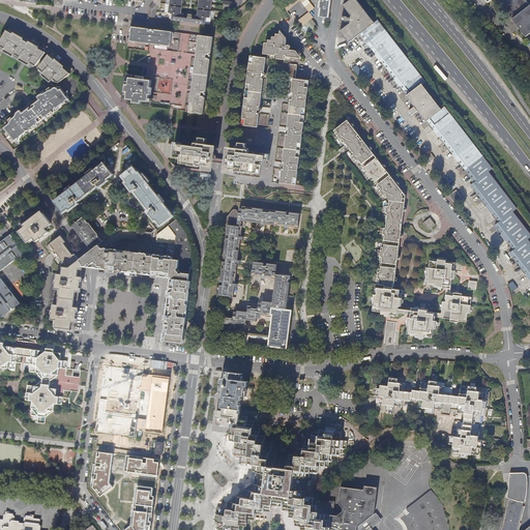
[(160,0),(153,0),(153,2),(149,8),(148,17),(155,18),(156,11),(160,5),(160,0)]
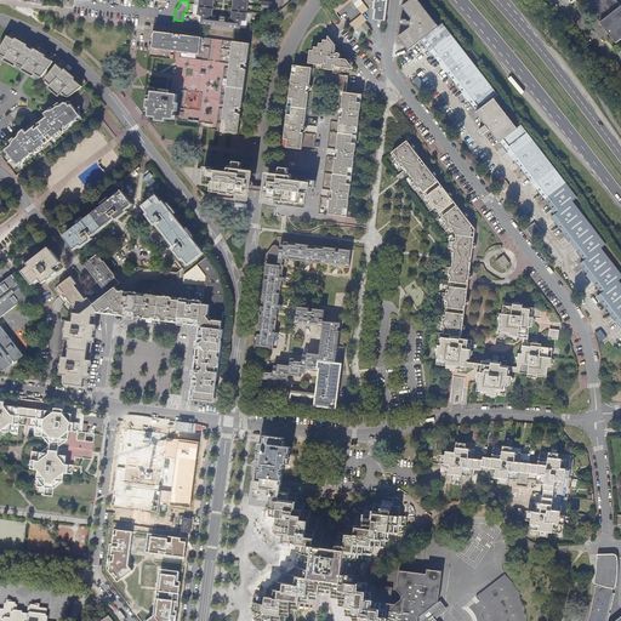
[(233,0),(232,10),(248,11),(248,0),(233,0)]
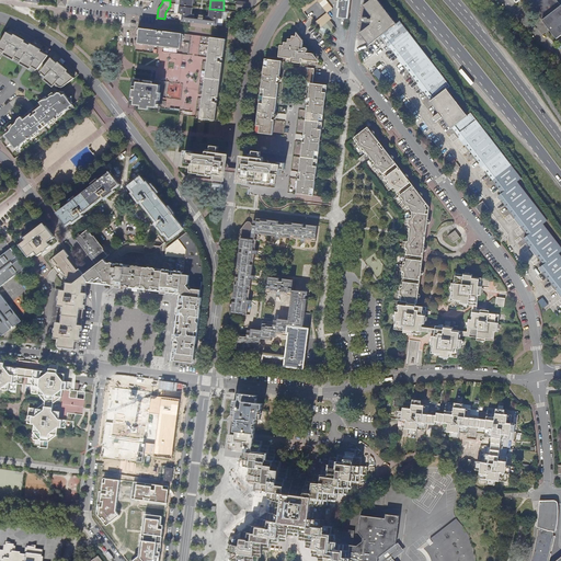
[(237,1),(236,7),(236,9),(243,10),(248,11),(256,4),(256,0),(249,0),(249,2),(237,1)]
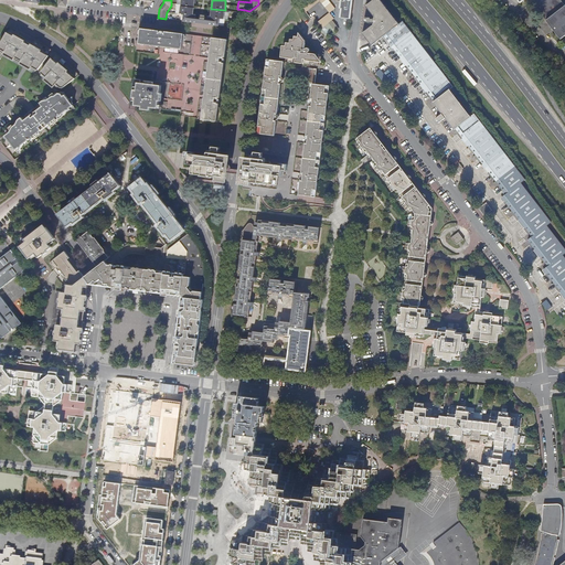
[(319,0),(308,0),(305,3),(309,10),(320,1),(319,0)]
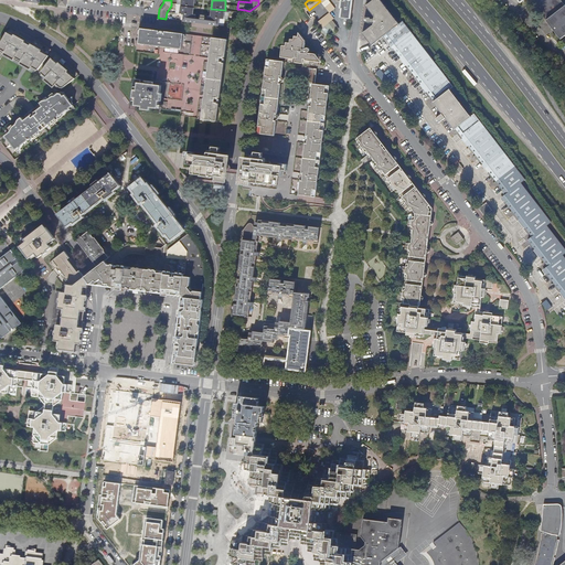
[(351,19),(353,0),(340,0),(340,9),(341,9),(340,18),(351,19)]
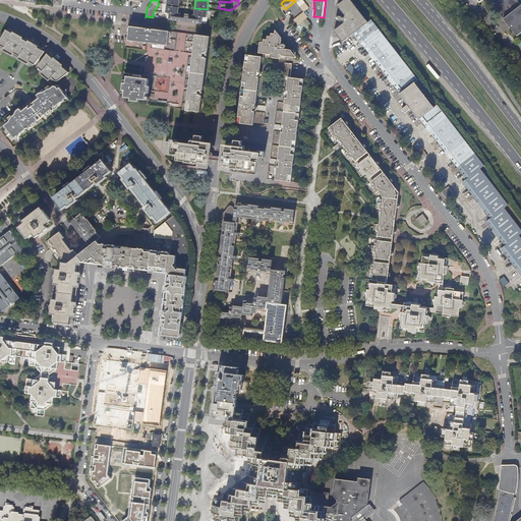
[(453,161),(458,167),(475,154),(438,105),(435,107),(416,81),(418,79),(370,19),(368,21),(351,0),(344,0),(337,5),(345,15),(344,17),(339,16),(339,17),(337,17),(336,17),(336,19),(337,20),(338,20),(339,21),(344,21),(344,23),(334,31),(343,42),(354,34),(358,39),(368,53),(387,76),(397,90),(400,93),(399,94),(408,105),(404,107),(404,108),(403,109),(402,110),(401,111),(402,112),(403,113),(404,113),(405,113),(406,112),(407,112),(411,109),(419,119),(420,119),(425,125),(436,138),(440,145),(444,150),(453,161)]
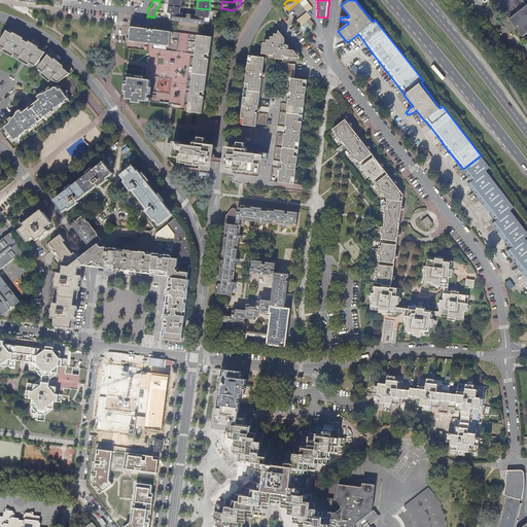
[(526,0),(482,0),(485,3),(488,0),(494,0),(523,37),(526,33),(526,0)]
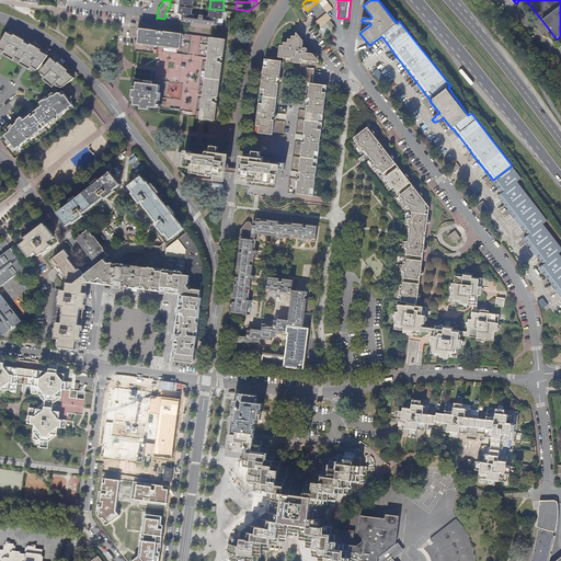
[(333,8),(329,2),(322,7),(327,13),(333,8)]
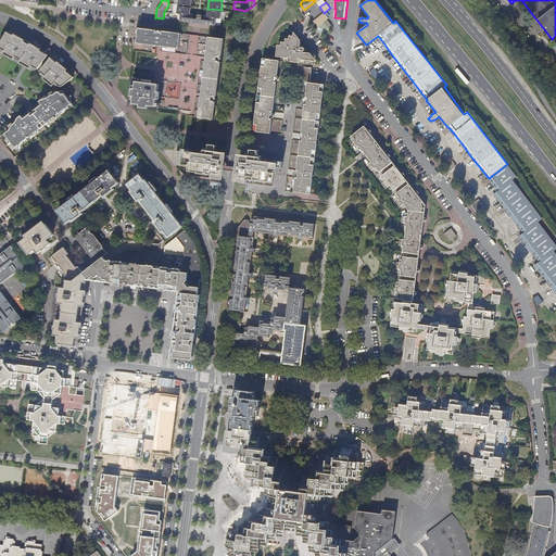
[(180,21),(192,23),(194,23),(194,19),(192,19),(192,15),(190,14),(191,8),(177,7),(176,14),(180,14),(180,21)]
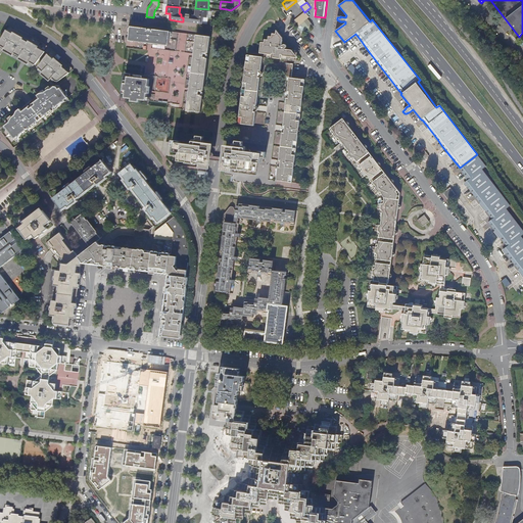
[(194,15),(192,15),(191,18),(189,18),(188,22),(191,22),(202,24),(203,17),(207,18),(207,11),(195,9),(194,15)]
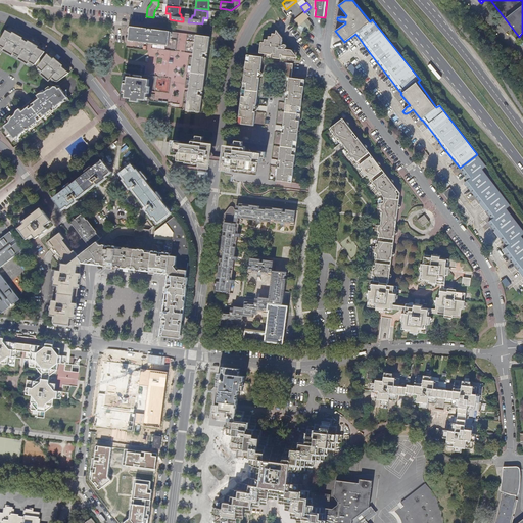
[(307,18),(308,17),(304,12),(294,20),(295,21),(298,26),(307,18)]
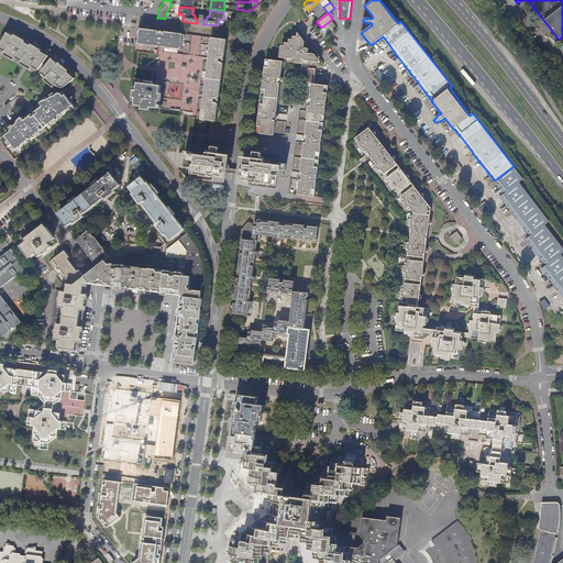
[(338,29),(331,20),(321,28),(319,29),(327,37),(335,31),(338,29)]
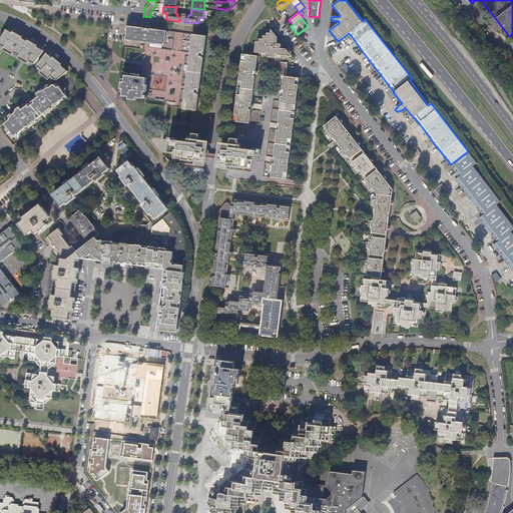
[(126,26),(125,33),(127,34),(126,40),(124,40),(124,42),(123,46),(144,49),(145,42),(164,45),(166,31),(126,26)]
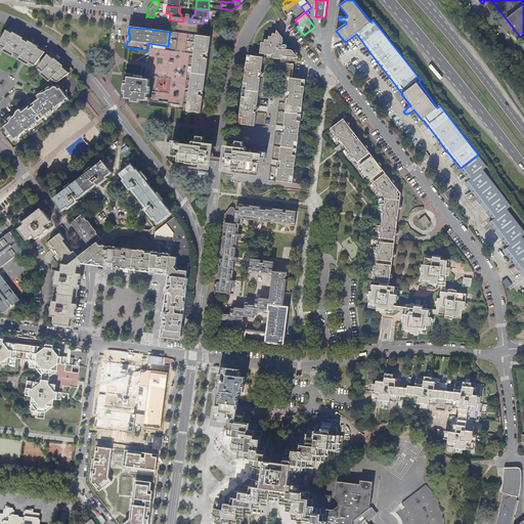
[(13,35),(7,31),(0,43),(0,45),(5,48),(5,49),(14,54),(14,53),(20,57),(20,58),(30,63),(31,62),(36,66),(43,51),(38,48),(39,47),(30,42),(29,43),(23,39),(24,38),(14,33),(13,35)]
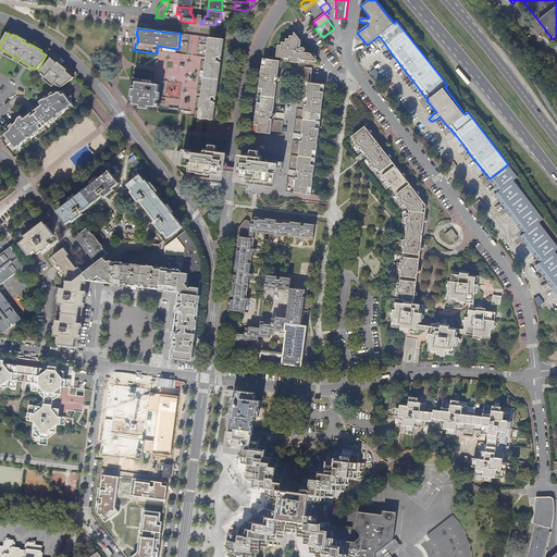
[(284,58),(289,58),(289,57),(292,58),(292,61),(295,61),(298,62),(299,58),(301,59),(300,63),(313,65),(313,61),(313,57),(311,53),(304,52),(305,51),(305,50),(305,49),(305,48),(304,48),(302,48),(301,48),(300,49),(301,40),(298,37),(294,36),(291,36),(291,39),(286,38),(286,42),(282,41),(282,46),(279,45),(276,57),(284,58)]
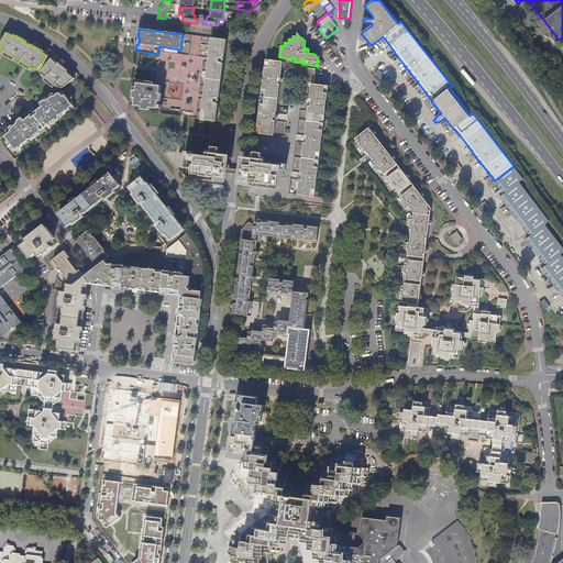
[(224,57),(227,40),(211,37),(201,119),(216,121),(219,103),(217,103),(217,102),(218,102),(219,101),(219,99),(218,99),(218,98),(219,98),(223,63),(221,63),(221,62),(222,62),(223,61),(224,61),(224,59),(223,58),(222,58),(222,57),(224,57)]
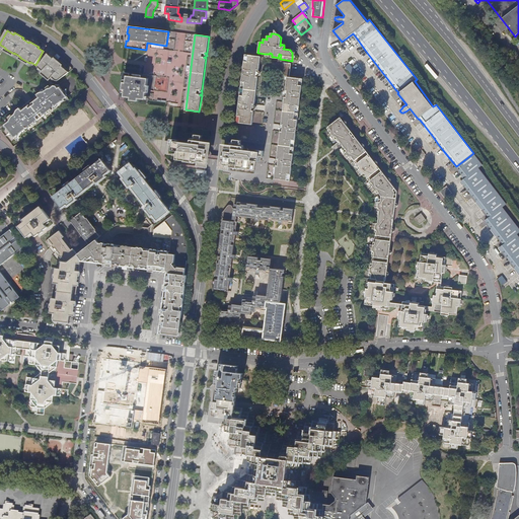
[(47,53),(39,66),(44,71),(43,72),(51,79),(53,77),(57,81),(68,71),(61,65),(62,64),(54,57),(53,58),(47,53)]
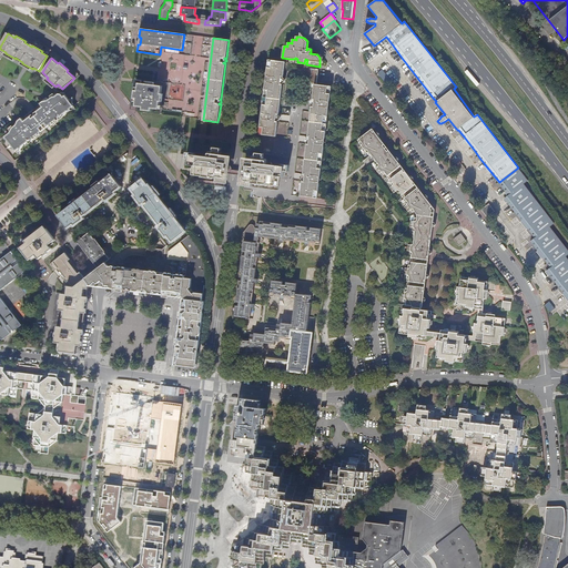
[(269,60),(260,134),(276,137),(277,122),(277,118),(279,114),(283,84),(282,84),(282,80),(283,77),(285,62),(269,60)]
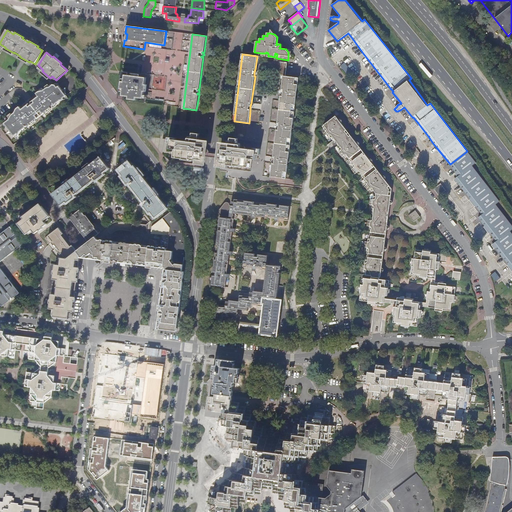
[(286,76),(287,64),(285,62),(281,62),(279,75),(283,76),(282,89),(282,92),(281,96),(279,109),(277,123),(278,123),(278,126),(277,130),(273,157),(274,157),(273,160),(273,163),(272,163),(271,177),(286,179),(288,165),(287,165),(287,164),(287,163),(288,162),(288,161),(288,160),(288,158),(289,158),(292,131),(291,131),(291,130),(292,129),(293,128),(292,127),(292,125),(293,125),(296,98),(295,98),(296,96),(297,95),(297,93),(296,93),(296,91),(297,91),(299,78),(286,76)]
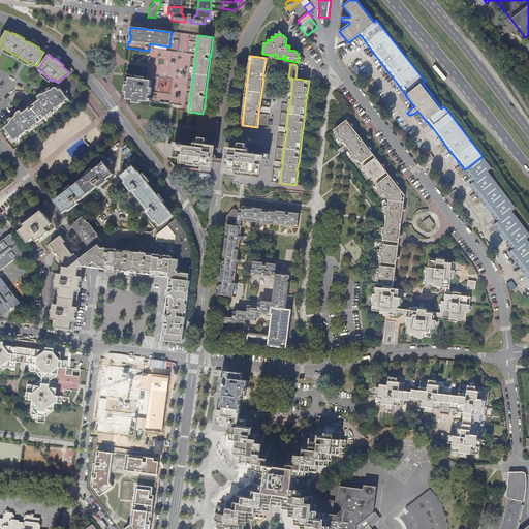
[(389,83),(394,79),(389,74),(384,79),(389,83)]
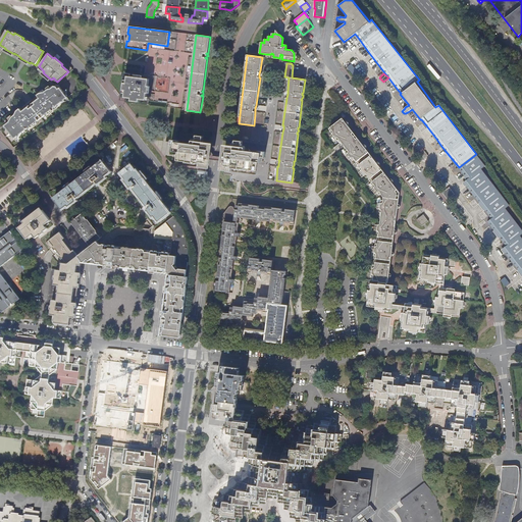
[(149,80),(144,79),(128,76),(125,98),(146,100),(149,80)]
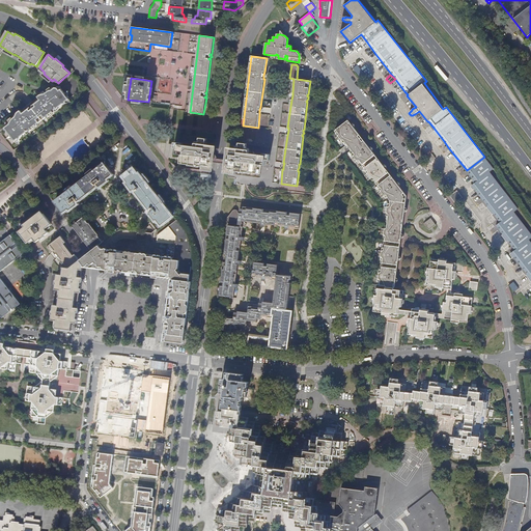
[(14,139),(16,141),(18,139),(20,140),(21,137),(29,131),(30,131),(37,126),(38,123),(46,117),(48,117),(55,112),(55,110),(63,105),(67,104),(66,102),(68,100),(67,98),(64,93),(60,88),(53,87),(45,93),(42,94),(37,98),(39,100),(36,102),(24,111),(22,113),(21,110),(18,113),(16,117),(11,119),(9,124),(5,128),(0,127),(0,131),(1,133),(5,134),(7,132),(10,136),(14,139)]
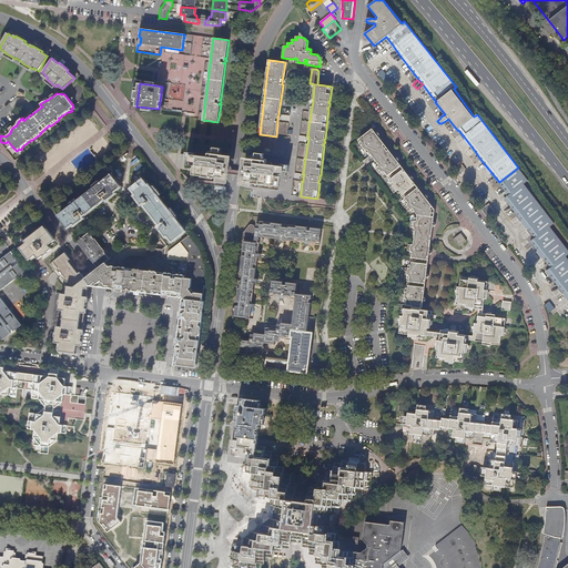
[(26,118),(26,119),(39,109),(39,108),(26,118)]
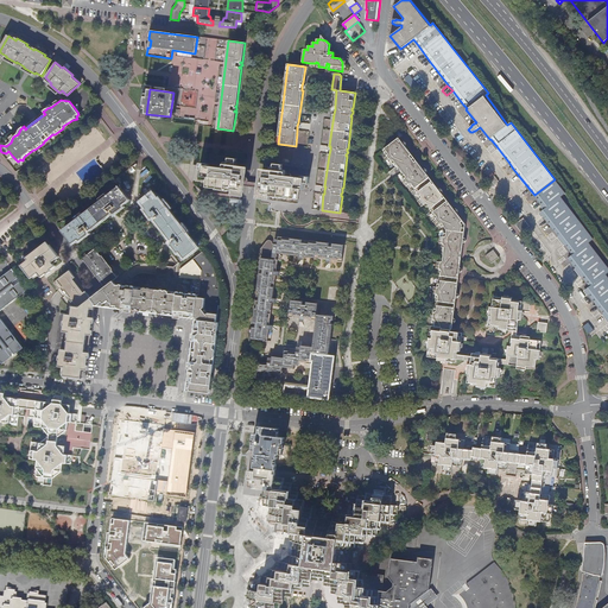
[(387,156),(390,158),(392,162),(396,166),(398,165),(403,171),(400,173),(405,178),(407,182),(410,184),(413,190),(415,189),(417,192),(417,194),(420,198),(423,202),(425,204),(429,210),(430,209),(432,213),(436,219),(438,221),(441,225),(443,227),(444,226),(447,229),(447,233),(444,233),(444,236),(443,240),(443,244),(442,251),(444,251),(444,255),(442,254),(441,261),(441,265),(441,268),(439,276),(441,276),(439,280),(438,280),(437,287),(437,291),(437,295),(436,301),(437,301),(436,305),(435,312),(434,316),(434,320),(432,325),(453,329),(466,225),(399,138),(382,150),(387,156)]
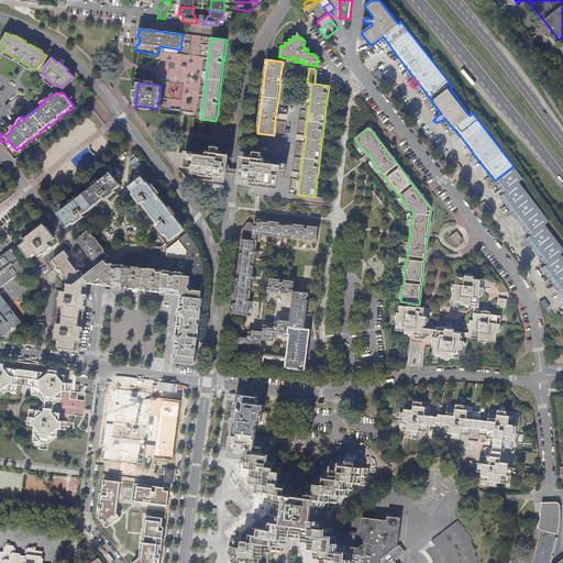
[(184,157),(188,157),(187,164),(190,164),(190,167),(189,174),(216,177),(214,180),(222,181),(224,170),(225,170),(225,169),(227,168),(227,167),(225,166),(224,166),(227,154),(219,153),(219,150),(212,146),(211,153),(210,156),(207,155),(192,154),(192,153),(185,152),(184,157)]
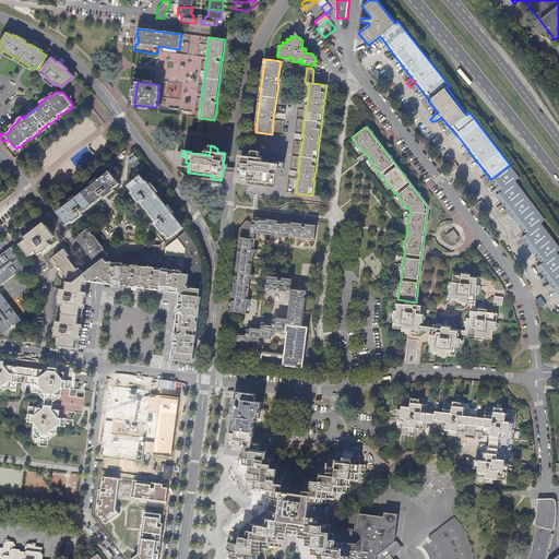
[(272,163),(262,162),(258,161),(259,156),(259,152),(251,153),(251,156),(245,156),(242,167),(241,167),(240,168),(240,169),(240,170),(241,171),(242,171),(240,182),(248,183),(249,180),(274,183),(275,174),(278,174),(280,168),(280,164),(276,164),(272,163)]
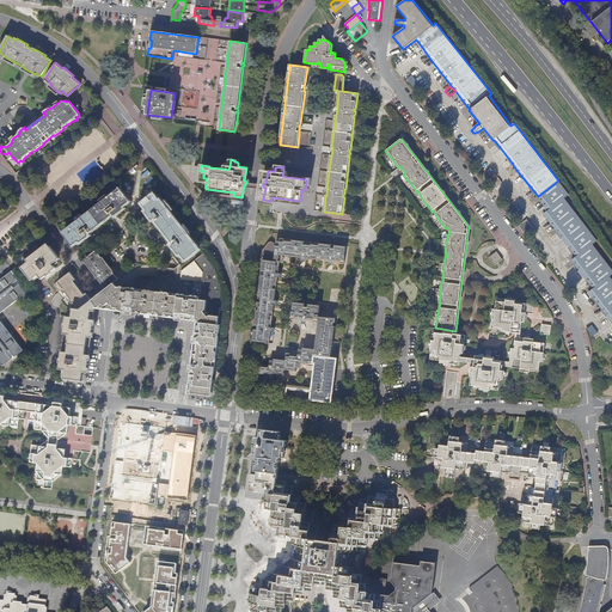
[(569,194),(558,181),(538,196),(544,204),(549,210),(544,214),(550,222),(561,237),(573,251),(575,256),(571,259),(577,268),(589,283),(593,288),(589,291),(594,298),(609,317),(611,320),(611,277),(610,275),(611,273),(611,269),(592,243),(597,239),(564,199),(569,194)]
